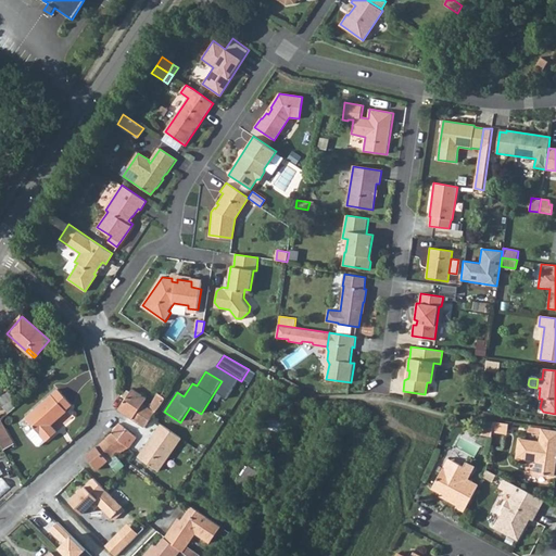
[(34,428),(27,433),(37,444),(39,445),(45,440),(46,442),(55,432),(50,426),(66,411),(65,409),(71,405),(58,390),(25,419),(34,428)]
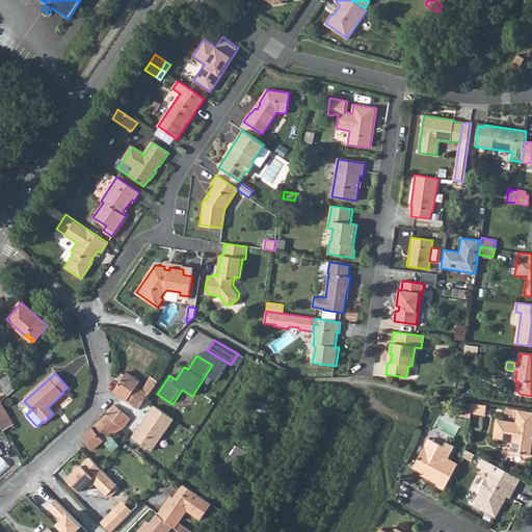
[(116,380),(120,382),(112,393),(120,397),(137,409),(148,395),(149,395),(157,380),(151,376),(144,386),(139,382),(139,381),(127,373),(124,375),(121,373),(116,380)]
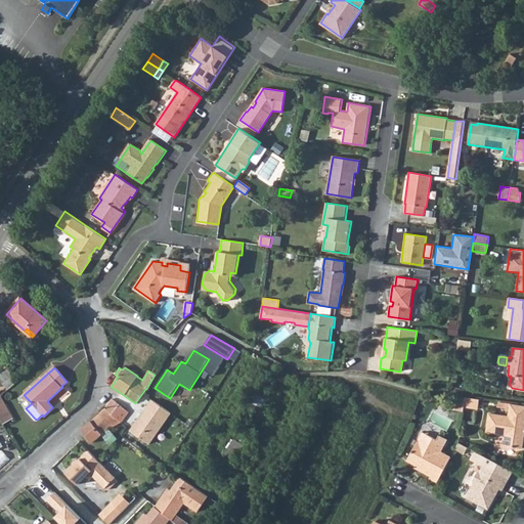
[(7,390),(17,381),(8,368),(0,375),(0,378),(2,382),(7,390)]
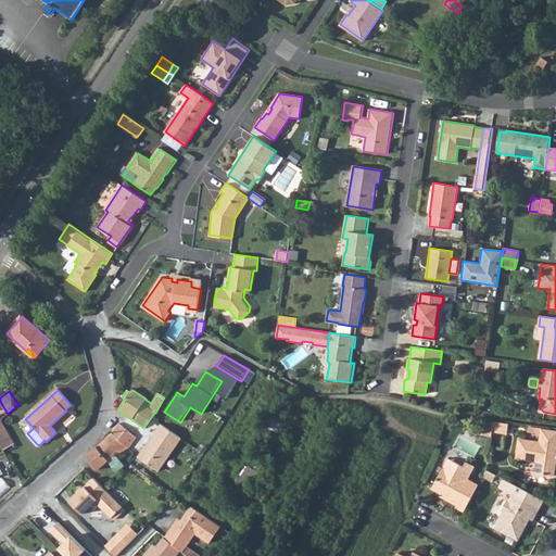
[(493,422),(483,420),(482,433),(492,434),(492,432),(493,422)]
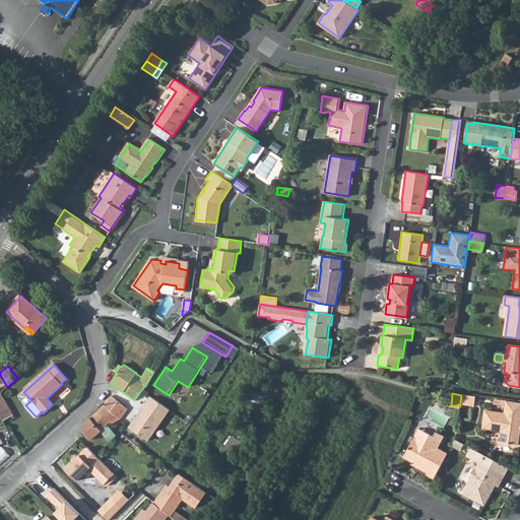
[(473,396),(461,395),(460,404),(472,405),(473,396)]
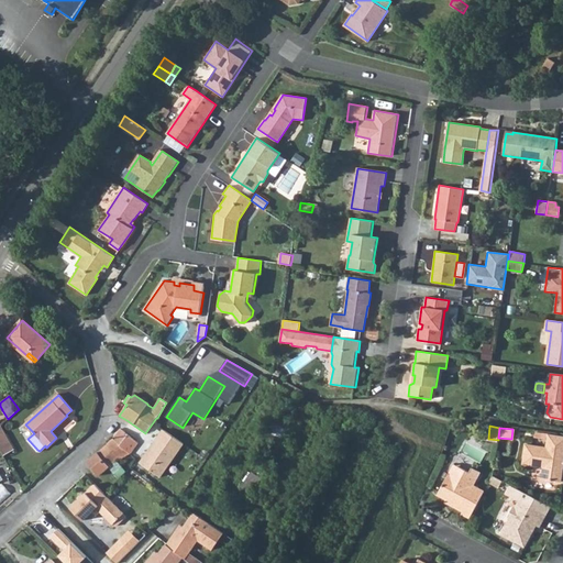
[(112,439),(131,454),(138,443),(120,429),(112,439)]
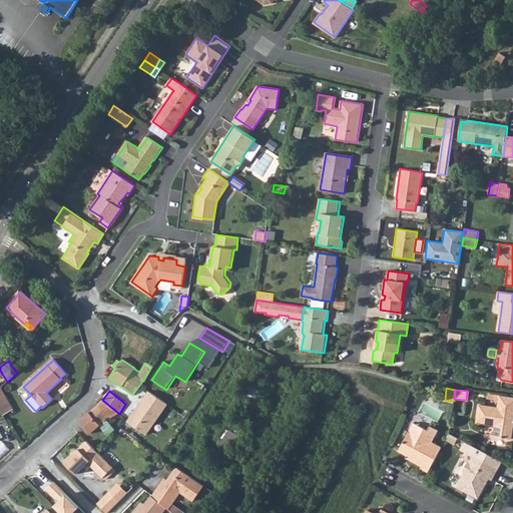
[(169,396),(162,391),(159,398),(165,402),(169,396)]
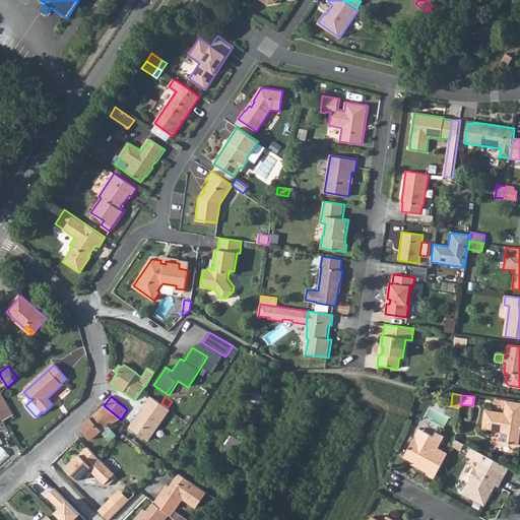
[(0,398),(0,408),(6,418),(12,414),(1,397),(0,398)]
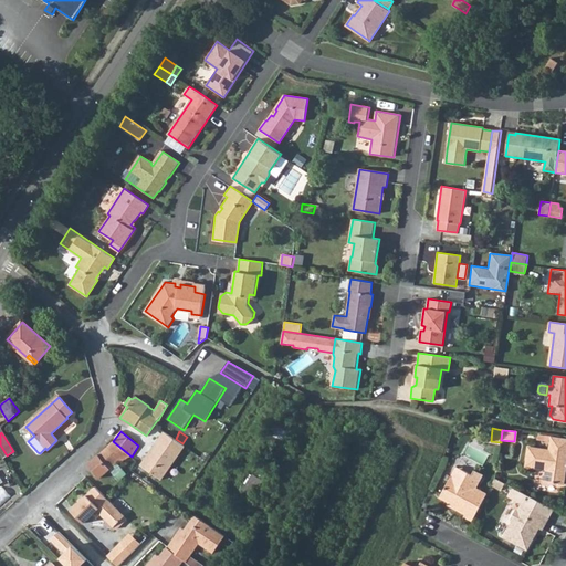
[(184,446),(164,432),(140,465),(160,480),(184,446)]
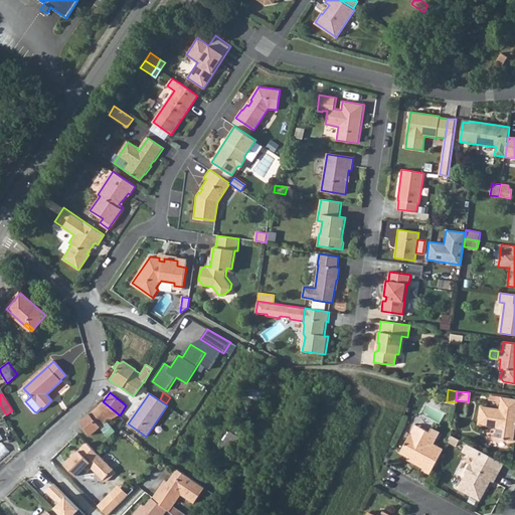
[(514,399),(502,397),(500,410),(482,408),(479,425),(498,428),(496,440),(513,442),(514,427),(514,399)]
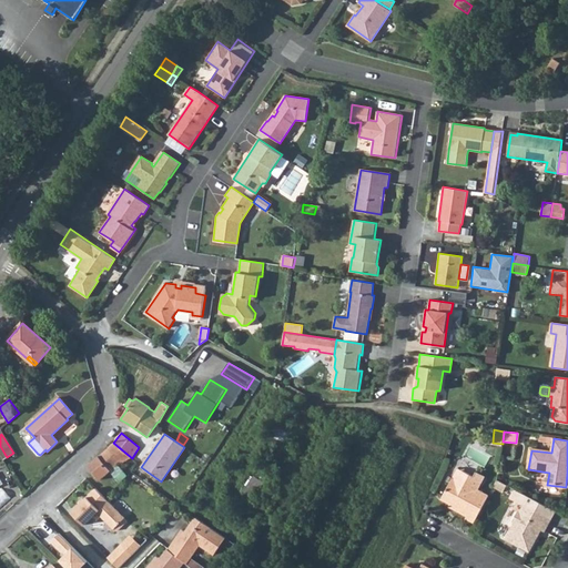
[(108,449),(119,464),(132,458),(113,443),(108,449)]
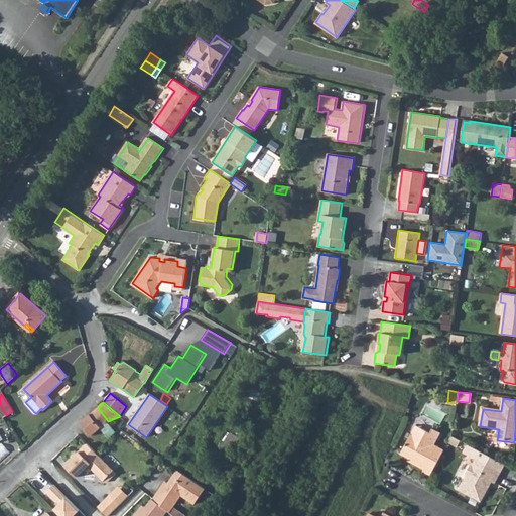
[(80,423),(91,436),(108,421),(98,408),(80,423)]
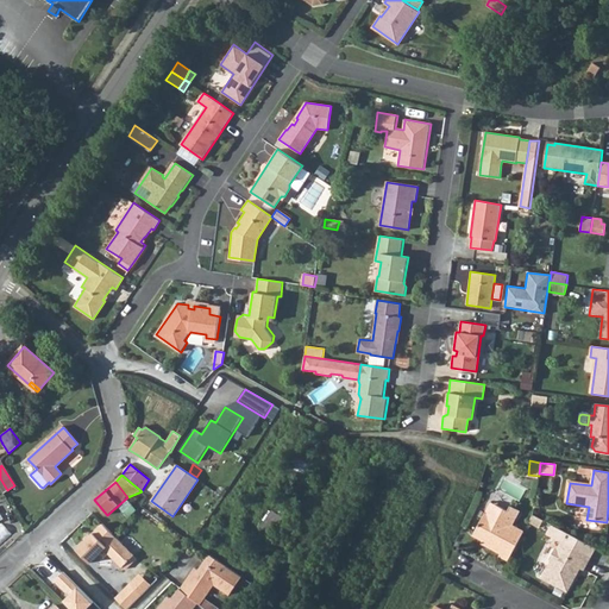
[(274,512),(283,516),(292,503),(282,497),(274,512)]
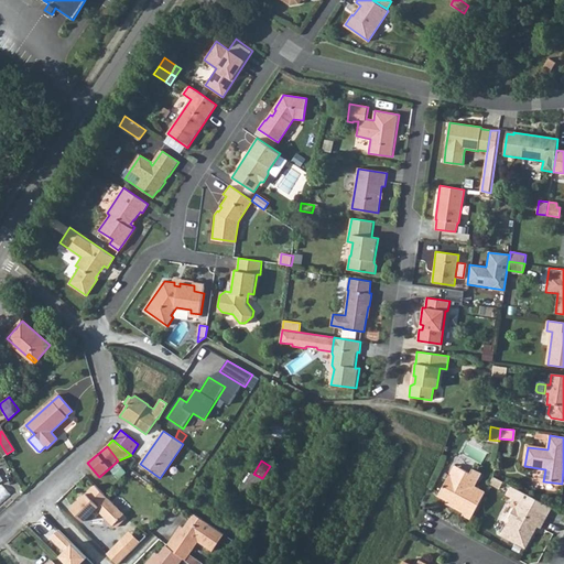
[(470,520),(485,492),(474,487),(481,474),(473,469),(470,474),(454,466),(438,496),(451,502),(449,506),(463,512),(463,516),(470,520)]
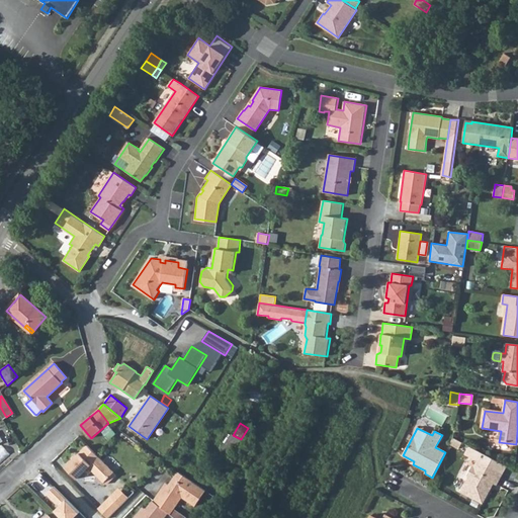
[(233,435),(232,434),(224,447),(234,454),(242,440),(241,439),(233,435)]
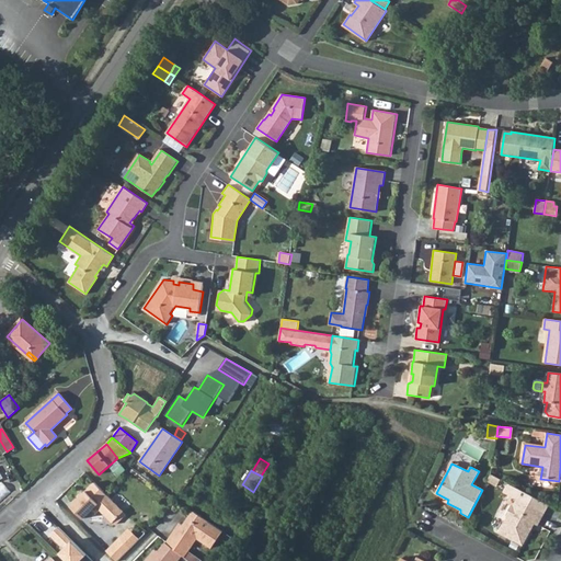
[(487,482),(496,488),(501,480),(491,474),(487,482)]
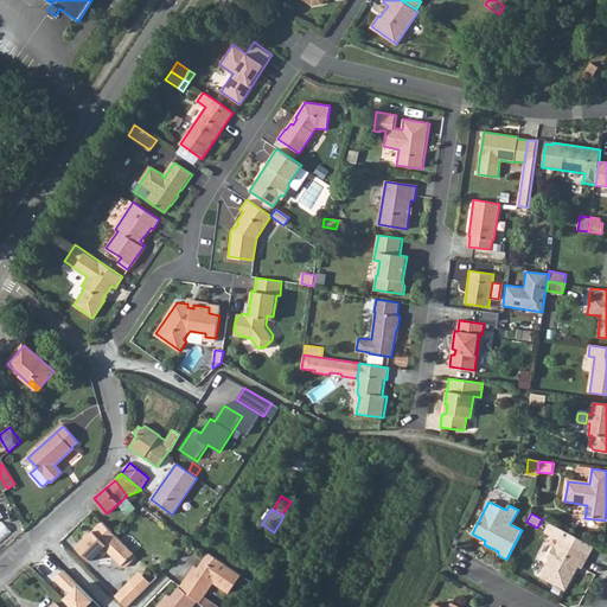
[(0,542),(13,532),(4,522),(0,524),(0,542)]
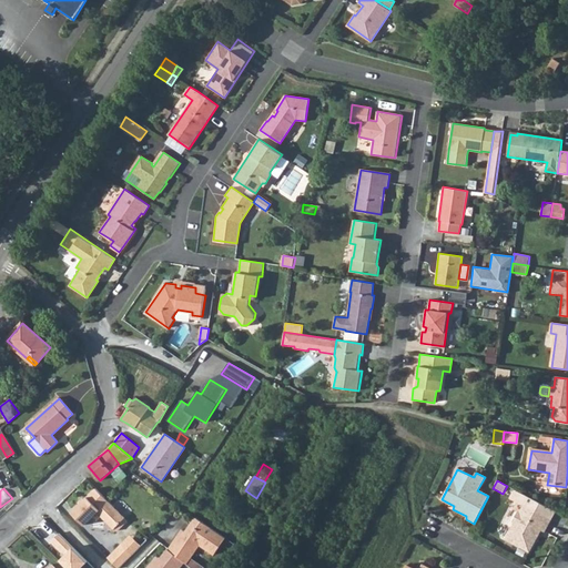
[(73,511),(83,521),(105,498),(97,489),(73,511)]
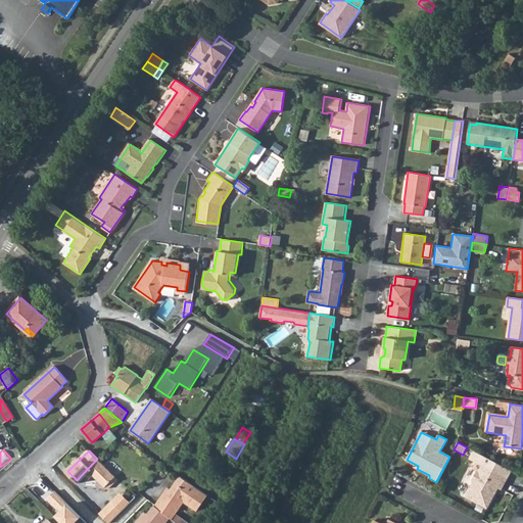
[(77,480),(79,483),(87,475),(90,478),(94,475),(106,486),(115,477),(97,459),(77,480)]
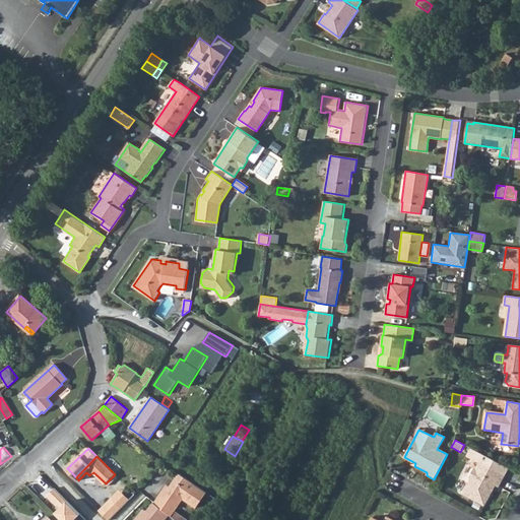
[(463,495),(484,507),(496,485),(499,488),(505,475),(480,462),(476,469),(473,471),(470,477),(470,480),(463,495)]
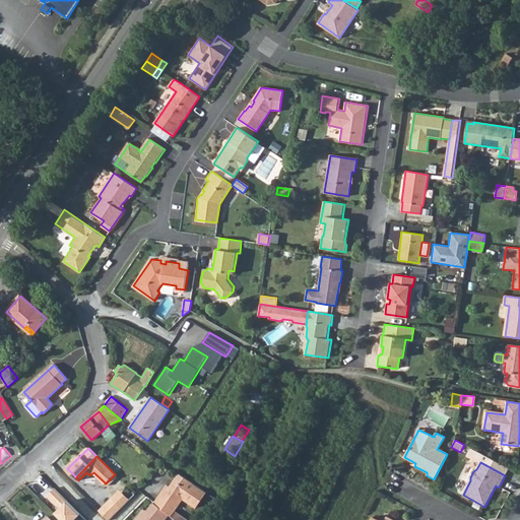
[(195,484),(179,473),(168,490),(165,488),(153,503),(168,515),(169,516),(170,517),(174,511),(183,499),(196,508),(207,492),(195,484)]
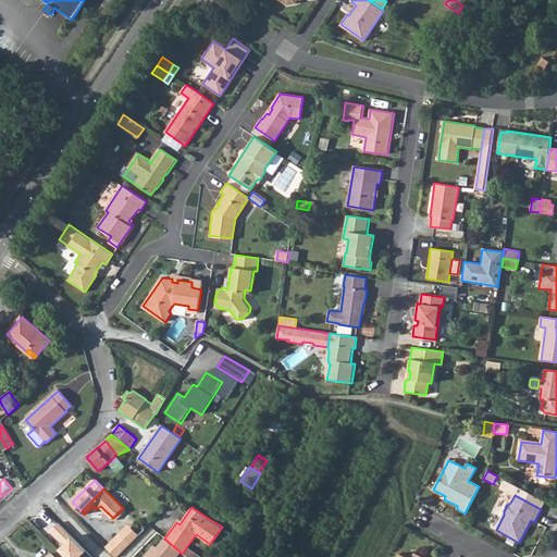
[(58,523),(51,530),(64,544),(59,549),(65,556),(79,556),(86,552),(58,523)]
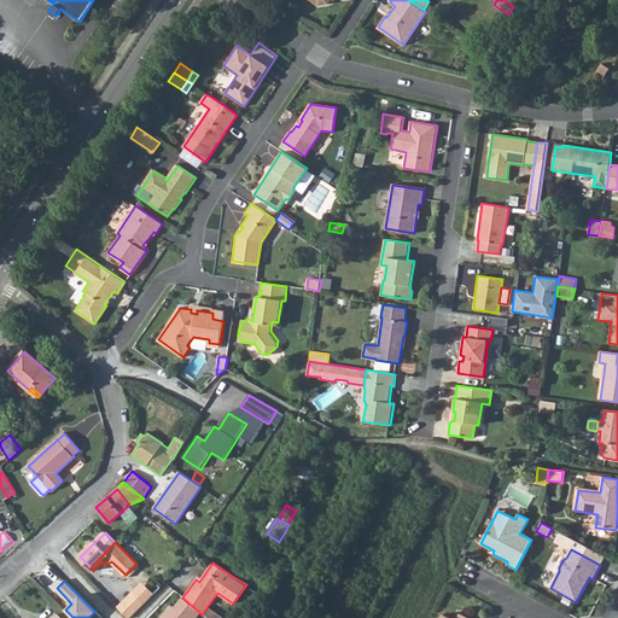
[(116,607),(126,617),(128,617),(152,595),(140,583),(116,607)]
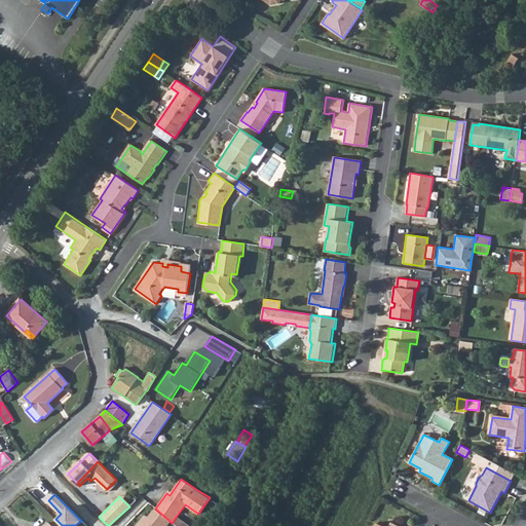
[(140,522),(136,525),(165,525),(170,521),(155,509),(154,509),(147,518),(142,523),(140,522)]
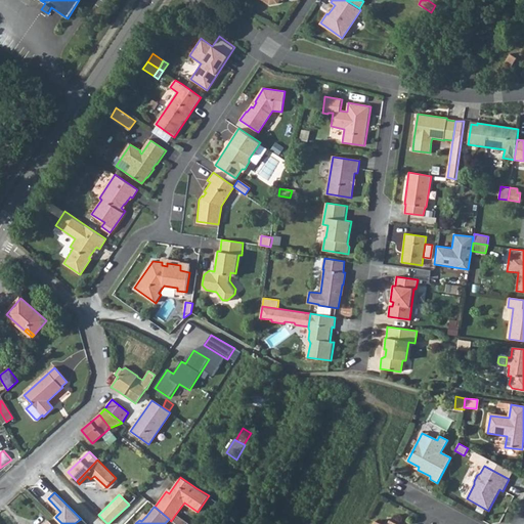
[(175,515),(171,521),(175,523),(187,523),(188,523),(175,515)]
